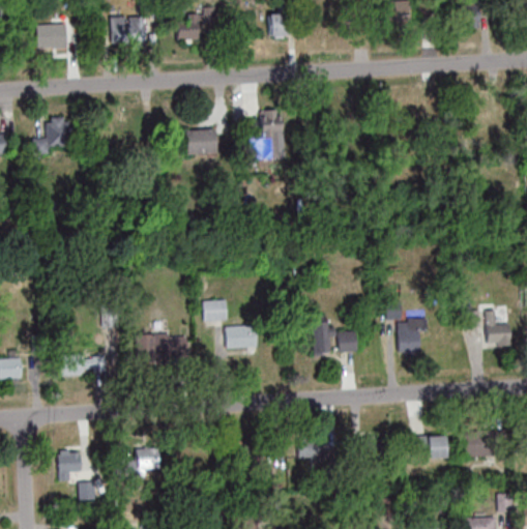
[(381,3),(381,24),(413,24),(413,3),(381,3)]
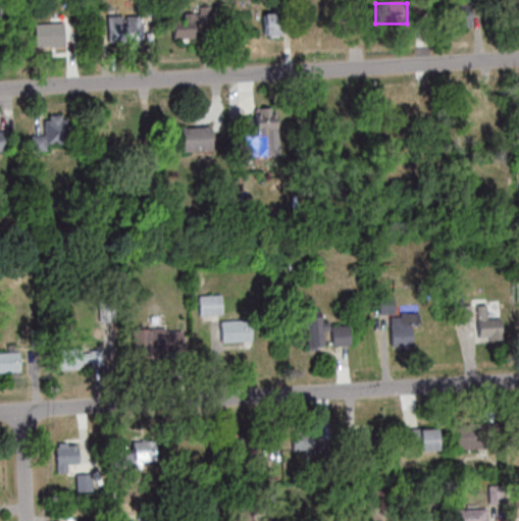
[(475,29),(475,4),(448,4),(448,29),(475,29)]
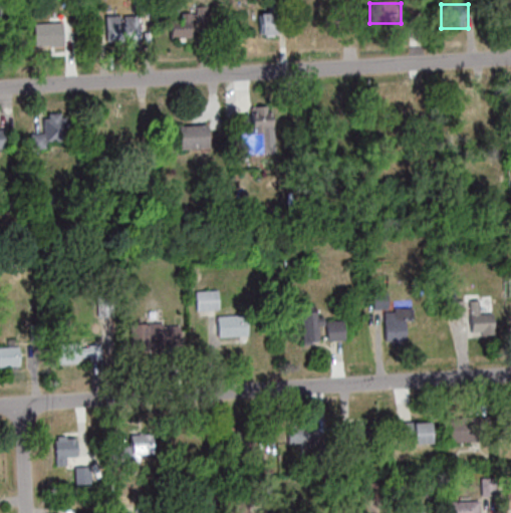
[(333,26),(333,9),(299,9),(299,26),(333,26)]
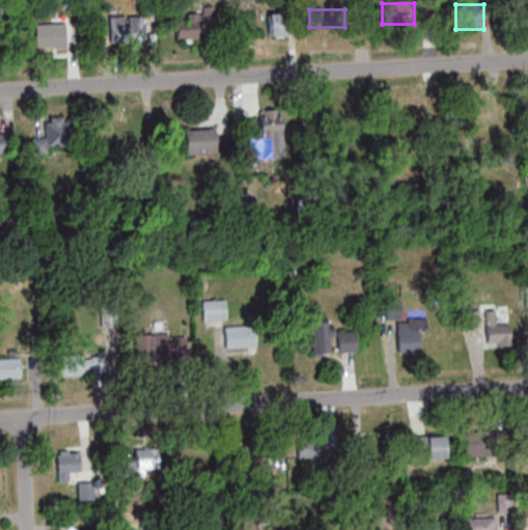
[(292,16),(272,16),(272,37),(292,37),(292,16)]
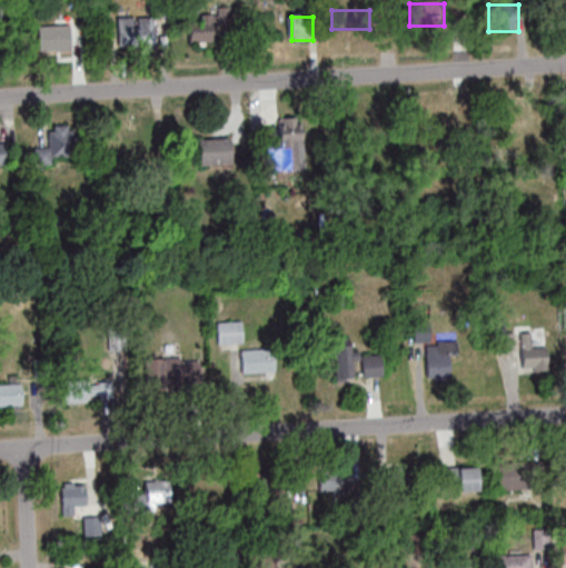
[(188,23),(221,21),(222,42),(189,45),(188,23)]
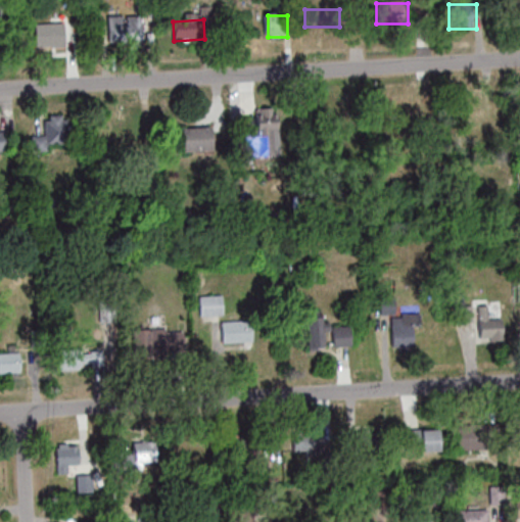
[(109,22),(140,20),(141,40),(110,42),(109,22)]
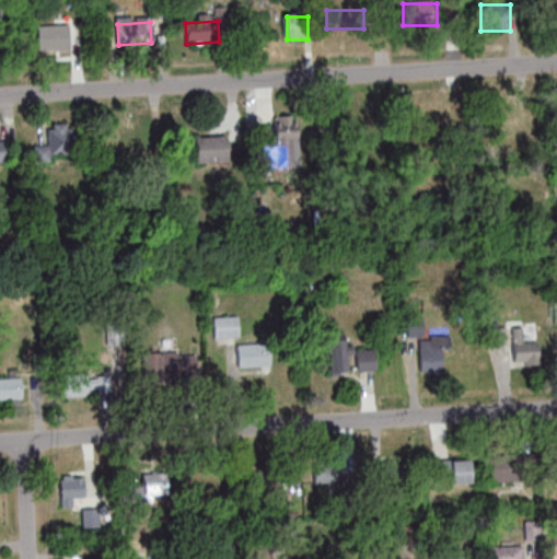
[(37,27),(70,25),(71,46),(38,48),(37,27)]
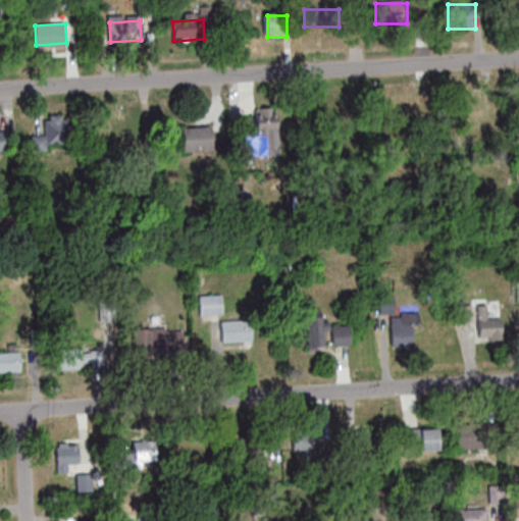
[(259,109),(259,131),(247,131),(247,156),(279,156),(278,109),(259,109)]
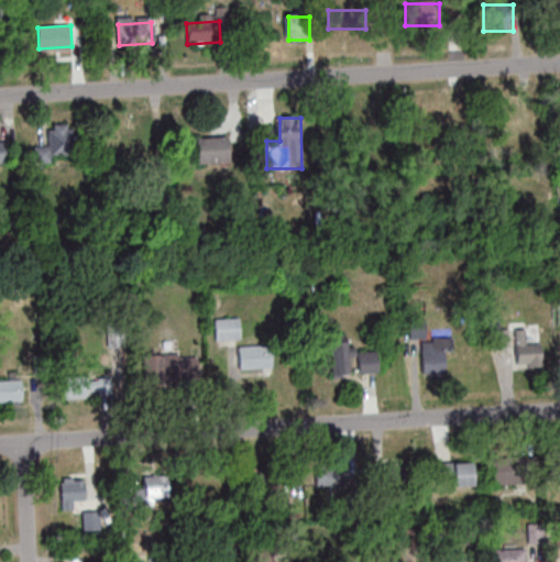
[(151,125),(128,125),(128,152),(151,152),(151,125)]
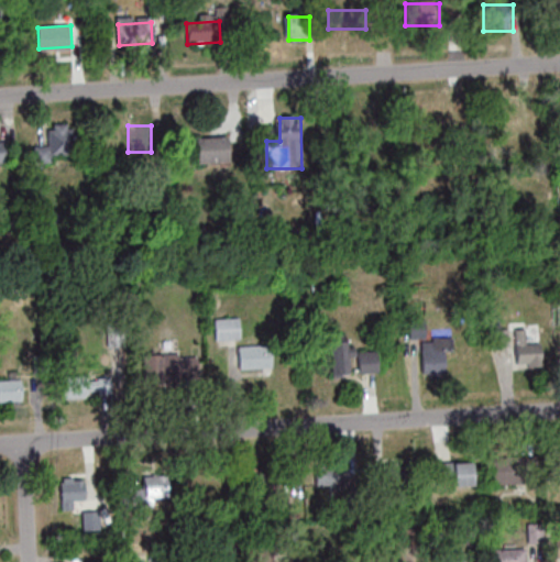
[(50,129),(51,146),(36,146),(37,164),(78,163),(77,128),(50,129)]
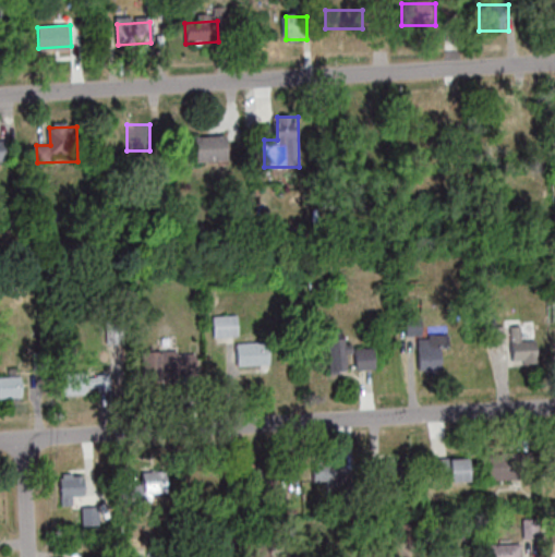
[(230,162),(229,137),(198,137),(198,162),(230,162)]
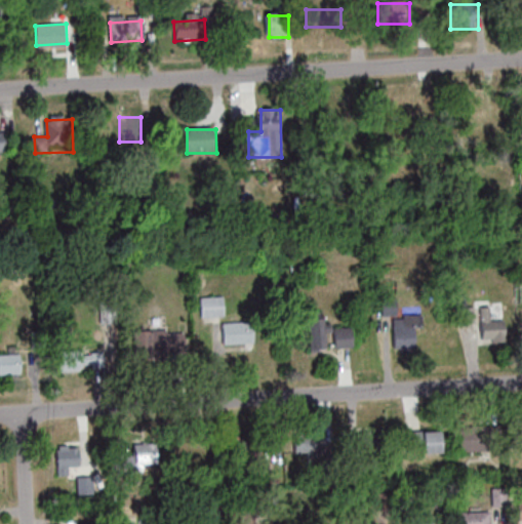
[(0,152),(11,152),(10,132),(0,132),(0,152)]
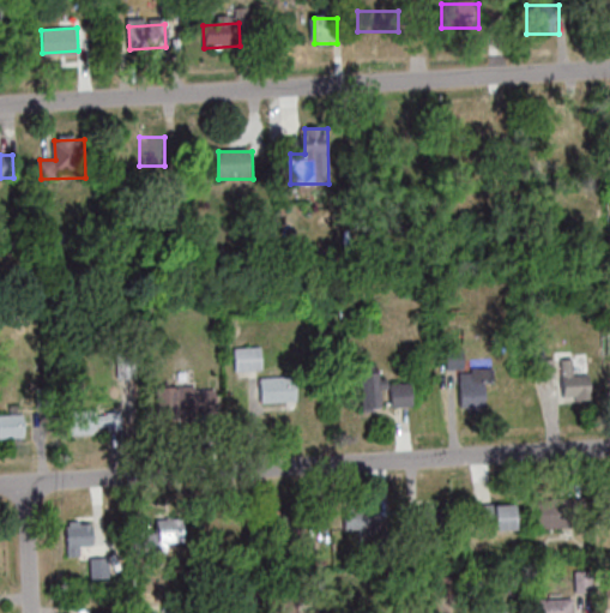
[(234,349),(260,347),(263,371),(235,372),(234,349)]
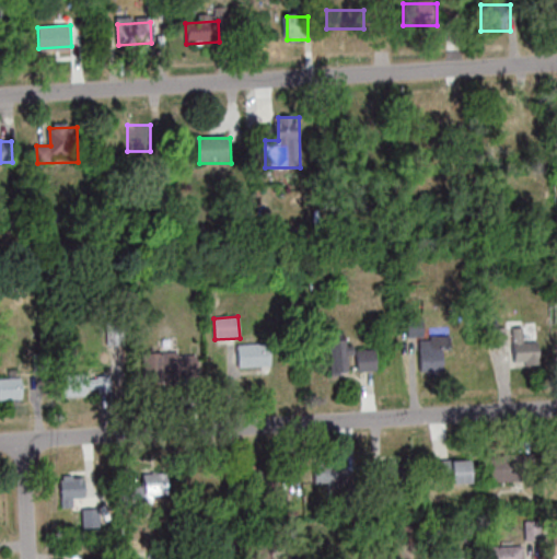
[(422,317),(424,337),(407,338),(406,318),(422,317)]
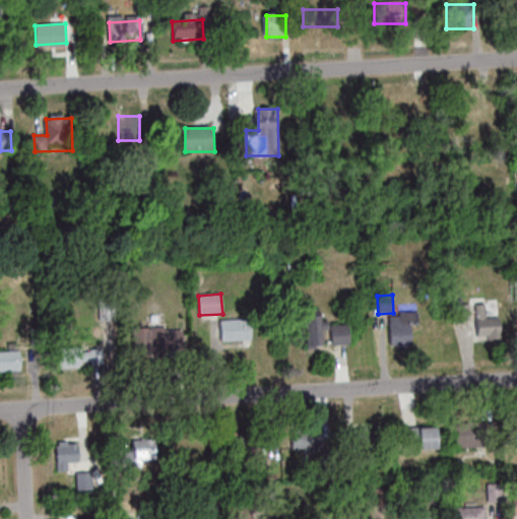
[(488,305),(478,305),(478,337),(503,337),(503,318),(488,318),(488,305)]
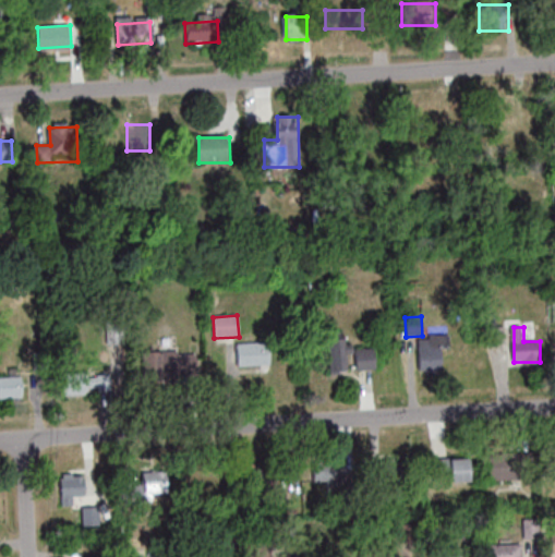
[(351,334),(330,334),(330,373),(352,372),(351,334)]
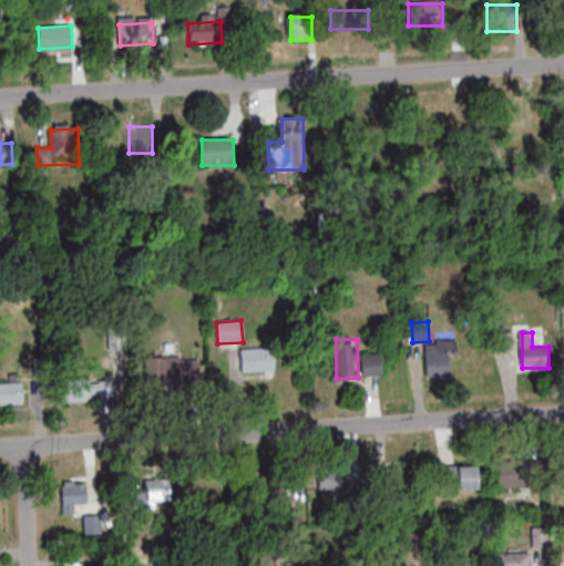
[(424,346),(426,377),(433,377),(433,381),(445,380),(445,377),(448,376),(448,360),(457,360),(455,340),(436,341),(436,345),(424,346)]
